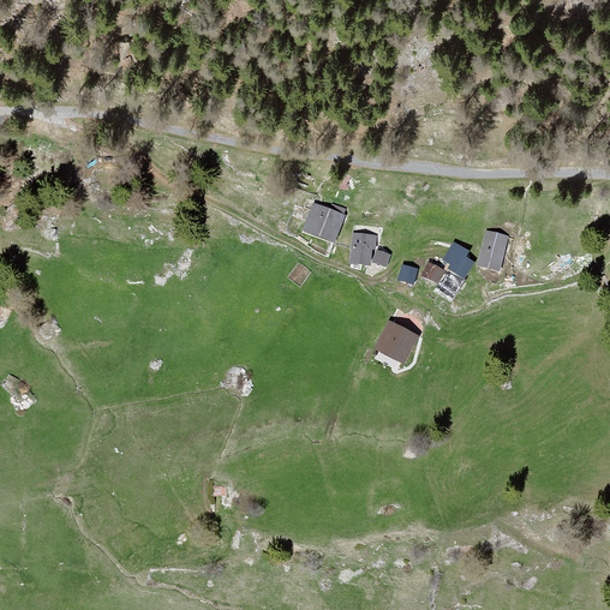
[(119,35),(118,52),(135,53),(136,35),(119,35)]
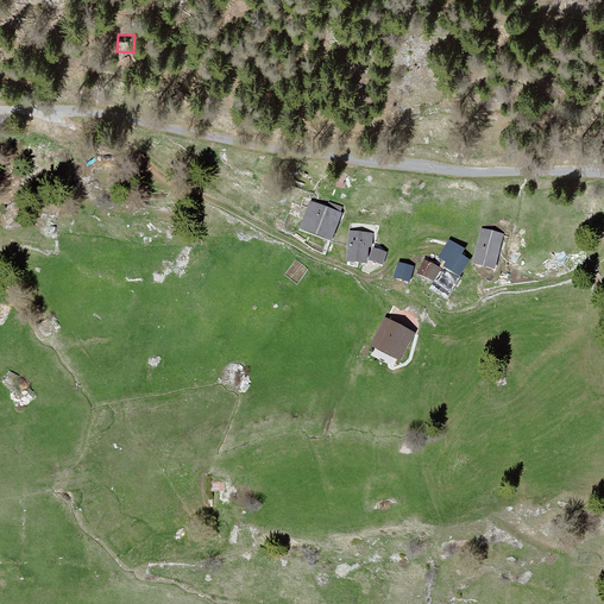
[(340,212),(309,199),(297,228),(327,241),(340,212)]
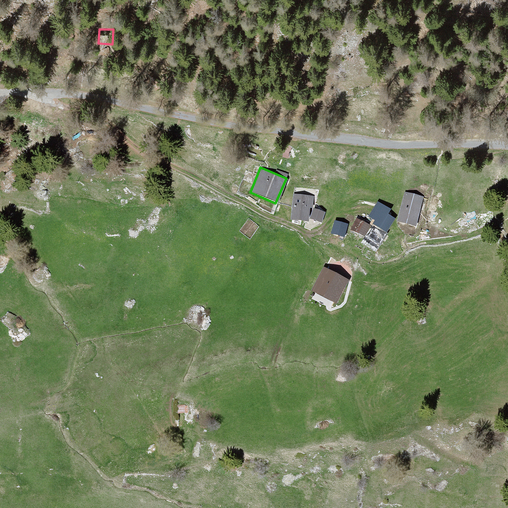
[(425,196),(407,190),(398,221),(416,227),(425,196)]
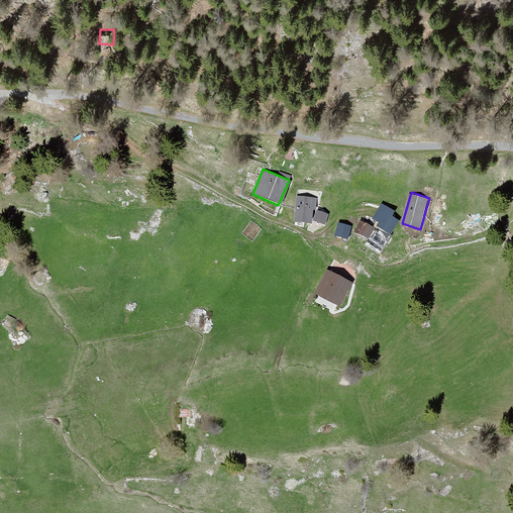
[(315,198),(297,195),(294,221),(312,223),(315,198)]
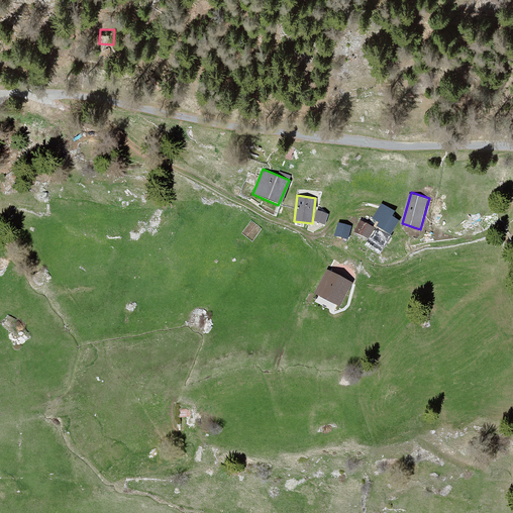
[(327,213),(317,210),(313,219),(324,223),(327,213)]
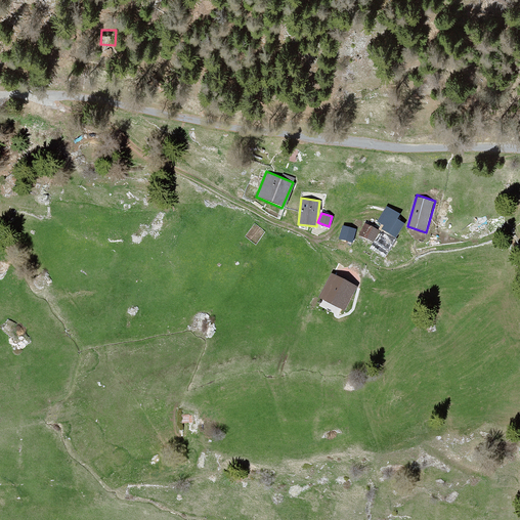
[(405,222),(392,216),(385,229),(398,236),(405,222)]
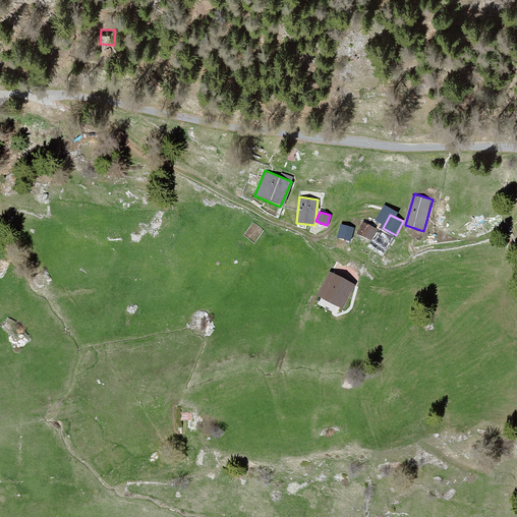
[(376,228),(362,221),(355,234),(368,241),(376,228)]
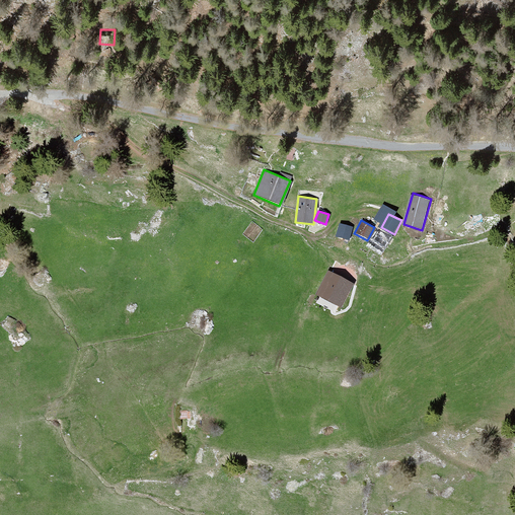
[(353,228),(340,223),(335,235),(348,240),(353,228)]
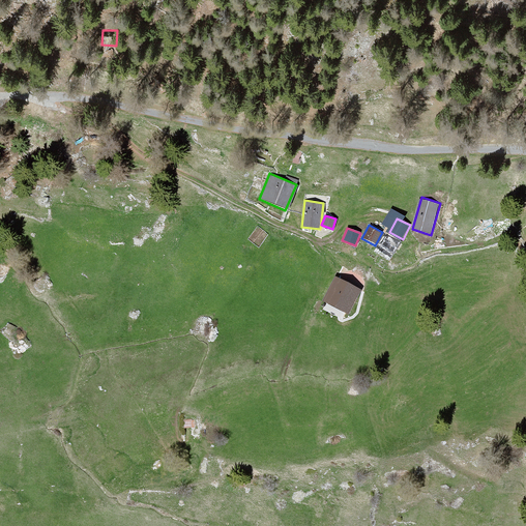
[(401,241),(385,232),(374,252),(389,261),(401,241)]
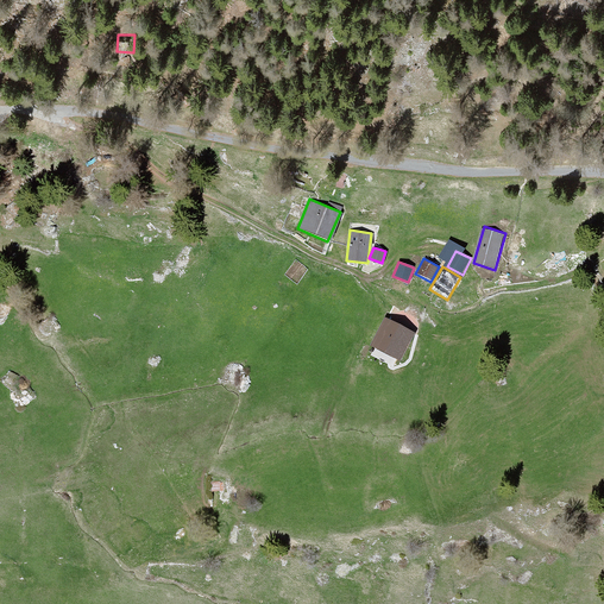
[(415,333),(384,318),(371,346),(402,360),(415,333)]
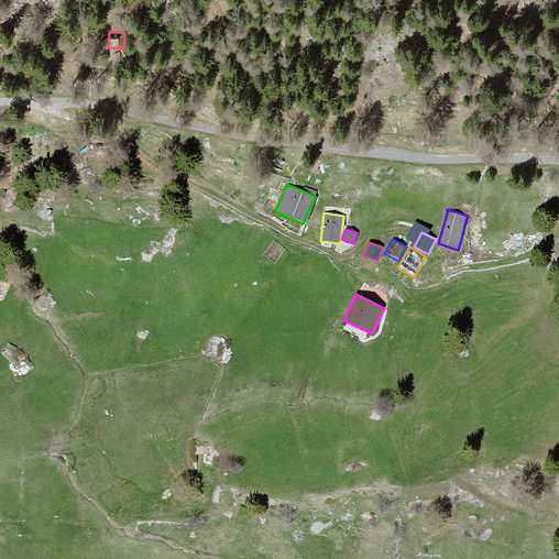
All buildings are outlined.
